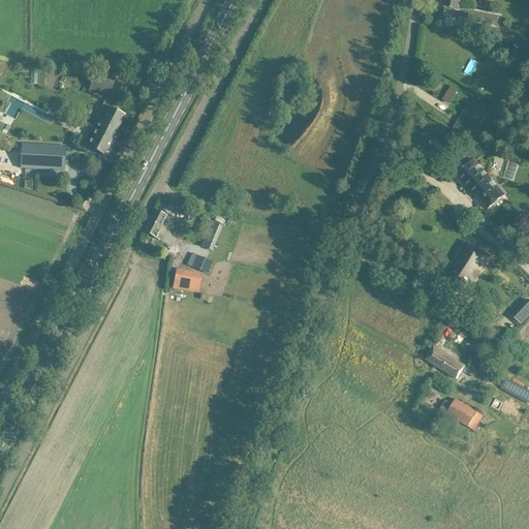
[(459,9),(460,0),(443,0),(443,7),(459,9)]
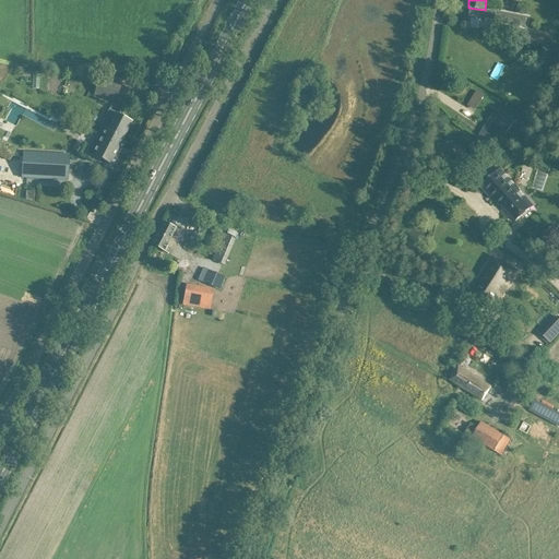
[(525,27),(526,18),(496,12),(494,22),(525,27)]
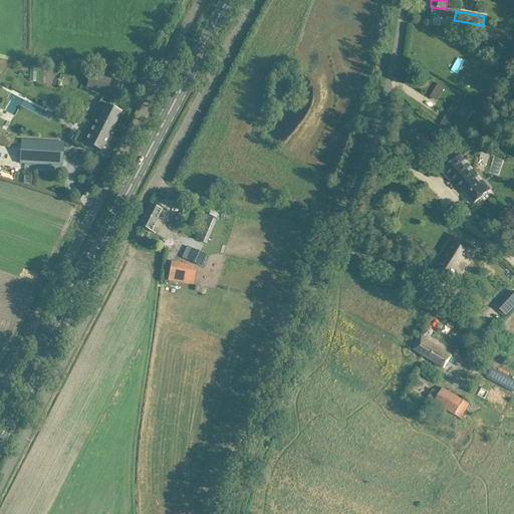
[(506,36),(483,32),(481,40),(504,45),(506,36)]
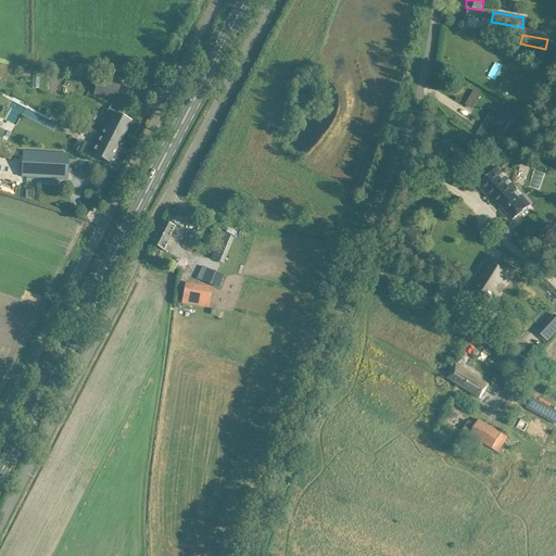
[(96,88),(101,89),(99,96),(116,100),(119,85),(98,79),(96,88)]
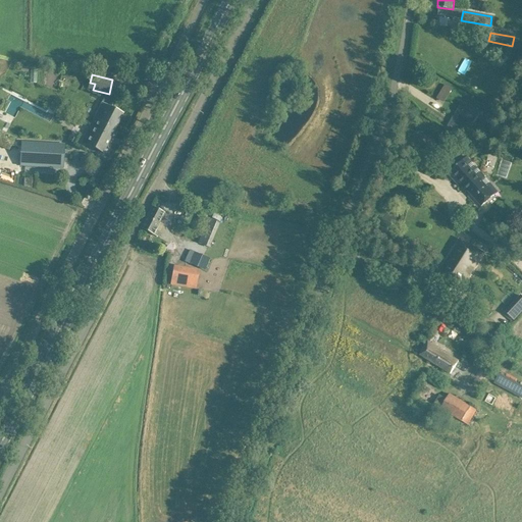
[(456,113),(473,122),(479,111),(462,101),(456,113)]
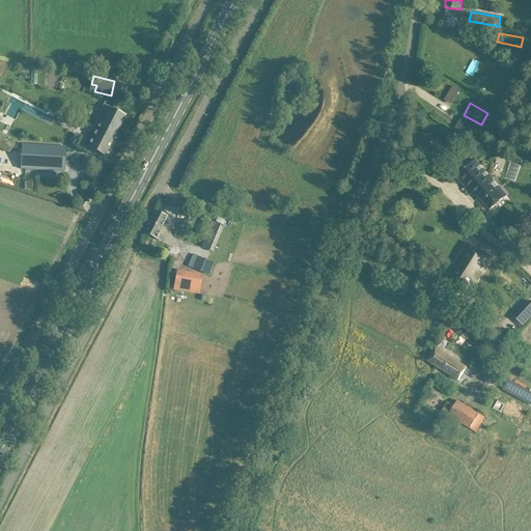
[(82,144),(105,157),(126,116),(103,105),(82,144)]
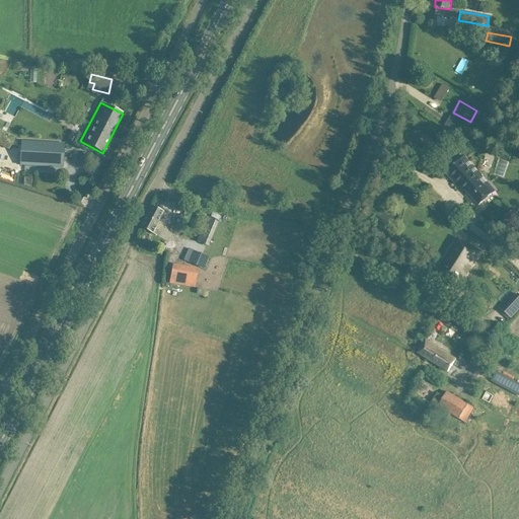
[(52,112),(48,125),(64,129),(68,117),(52,112)]
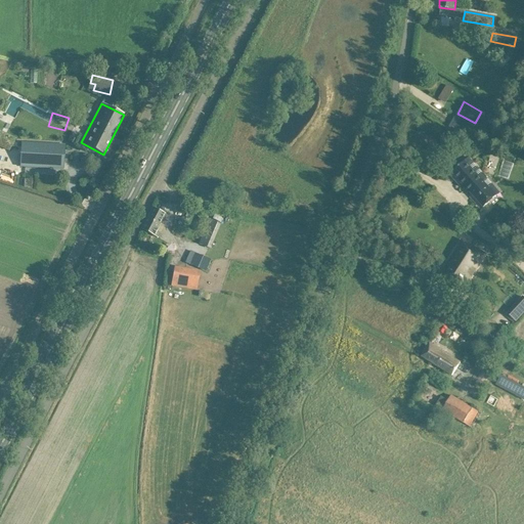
[(0,131),(0,145),(9,150),(14,141),(9,138),(10,137),(0,131)]
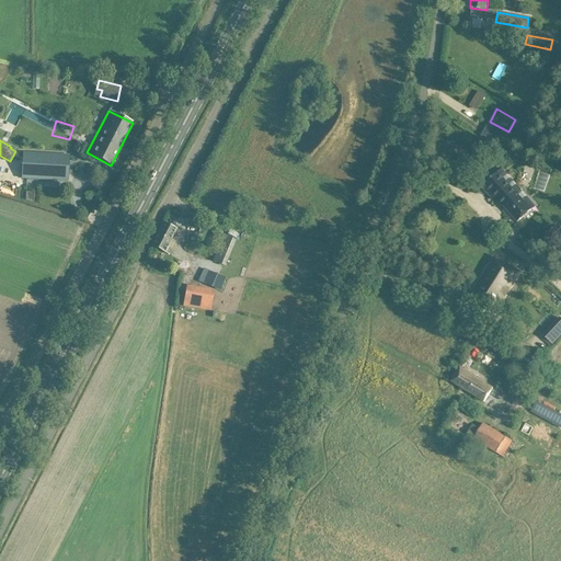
[(23,152),(22,179),(69,181),(70,155),(23,152)]
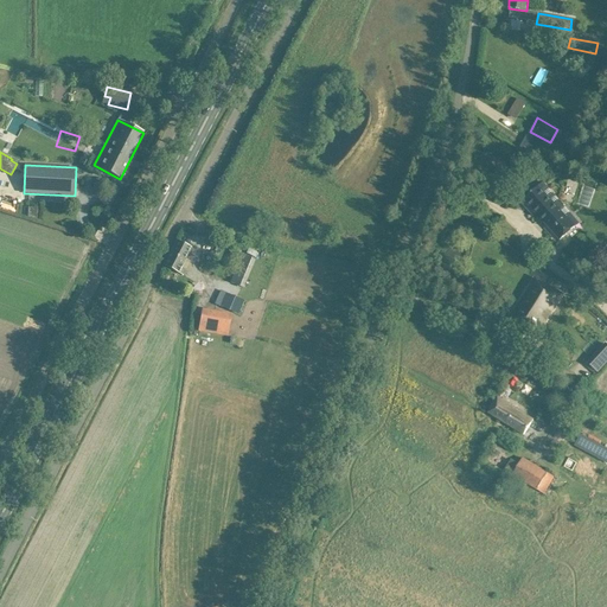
[(560,241),(575,228),(560,210),(564,206),(543,183),(524,200),(560,241)]
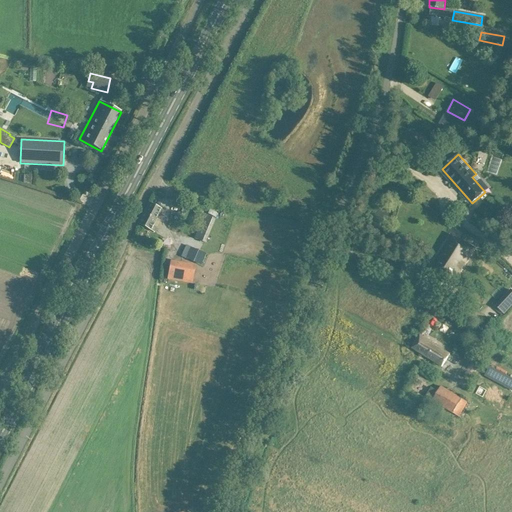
[(161,210),(149,203),(138,224),(155,232),(157,228),(153,226),(161,210)]
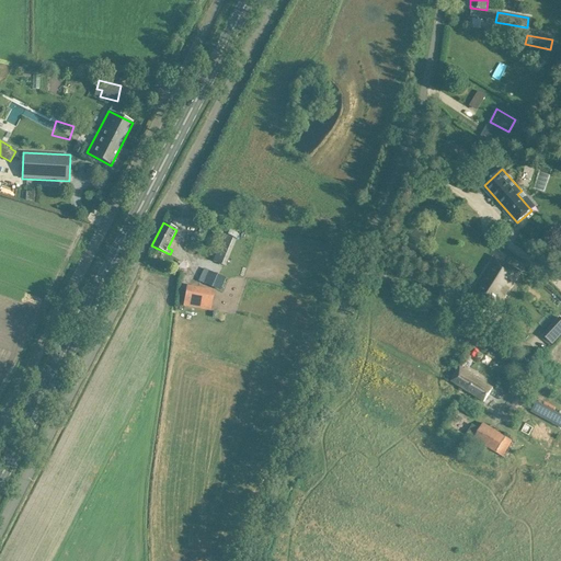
[(215,260),(225,264),(236,239),(226,236),(215,260)]
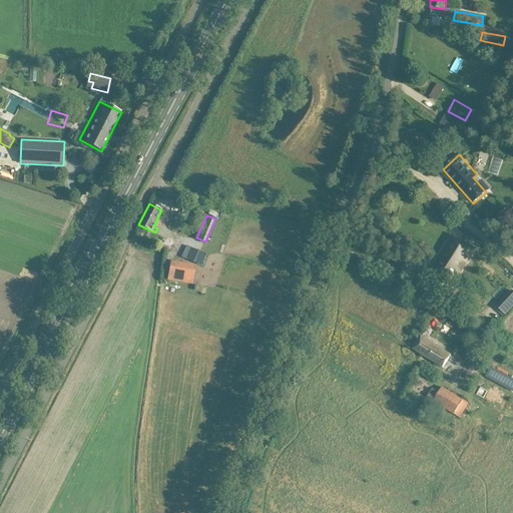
[(453,235),(431,272),(432,273),(433,269),(439,273),(437,276),(453,286),(475,249),(453,235)]
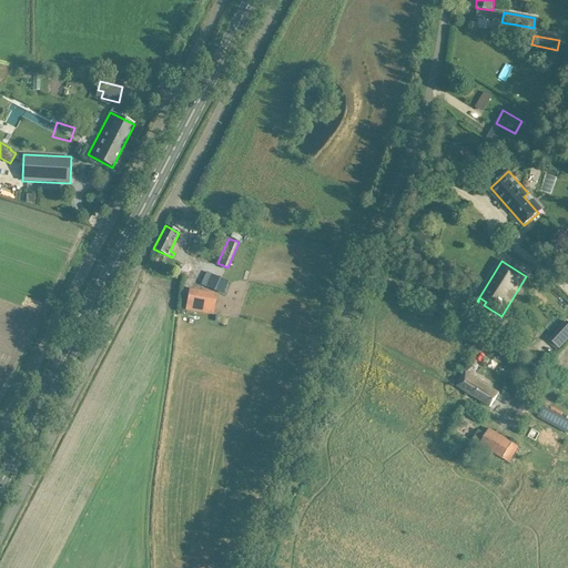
[(208,287),(217,292),(223,280),(213,275),(208,287)]
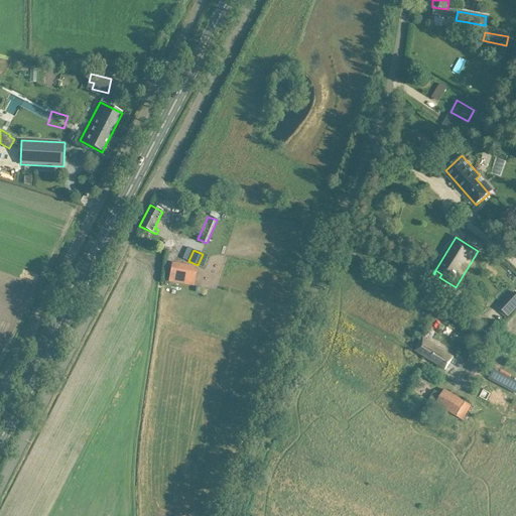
[(199,267),(207,270),(212,257),(204,254),(199,267)]
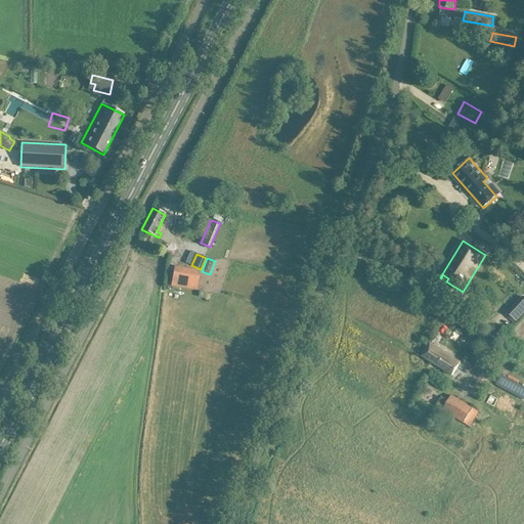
[(200,272),(175,267),(172,286),(195,290),(200,272)]
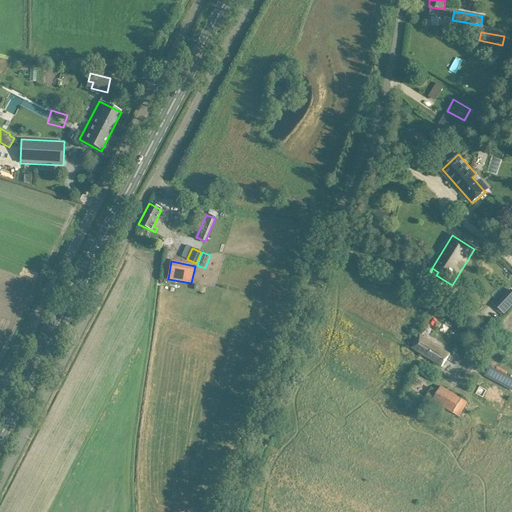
[(511,305),(511,290),(510,290),(495,306),(504,314),(511,305)]
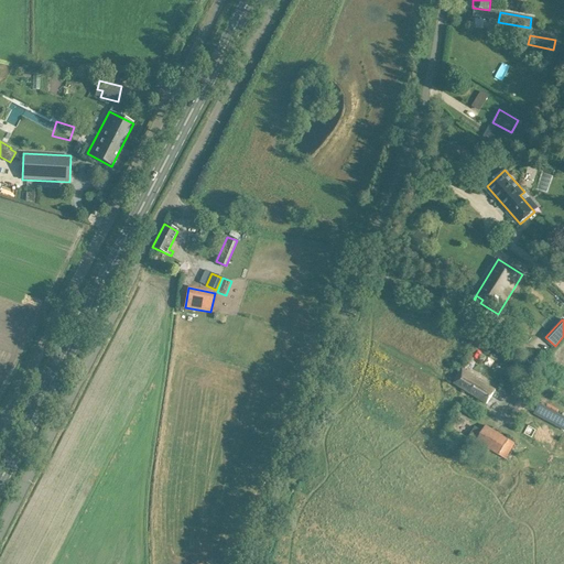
[(496,391),(463,369),(454,383),(487,404),(496,391)]
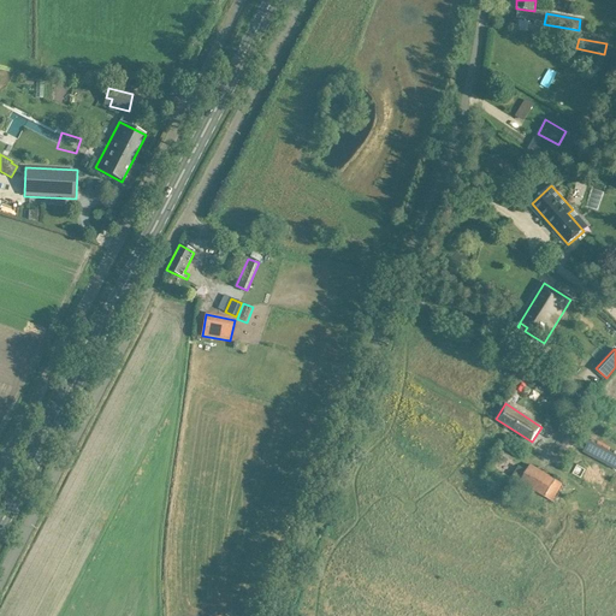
[(573,426),(557,454),(567,458),(582,431),(573,426)]
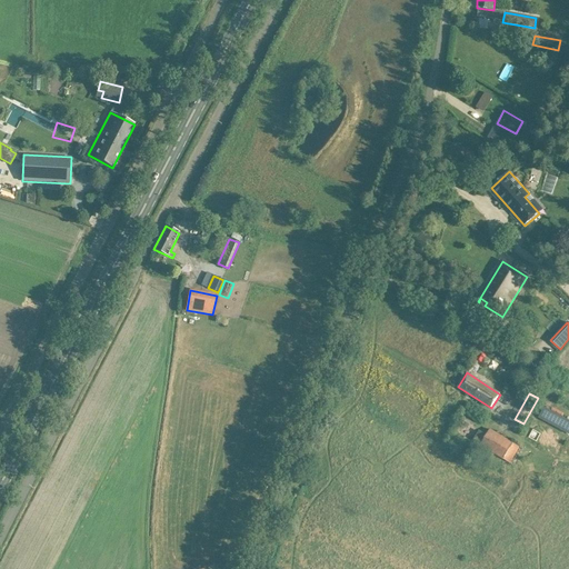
[(513,466),(522,450),(490,430),(487,436),(483,433),(477,443),(513,466)]
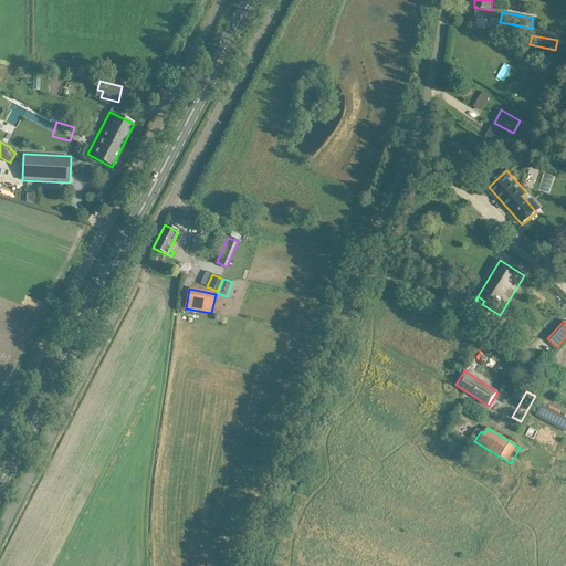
[(536,444),(542,432),(532,429),(527,441),(536,444)]
